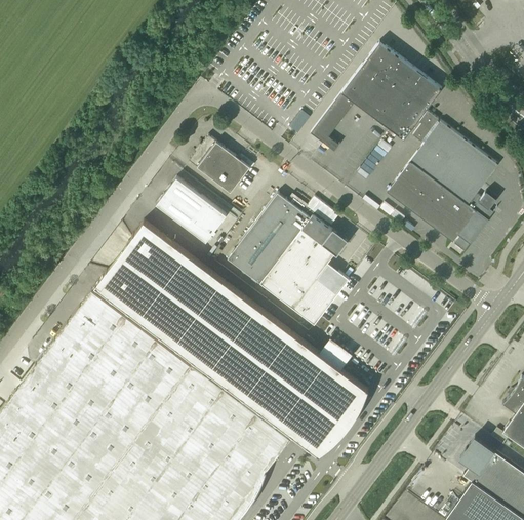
[(326,114),(339,124),(354,105),(403,142),(441,92),(385,49),(383,52),(376,47),(326,114)]
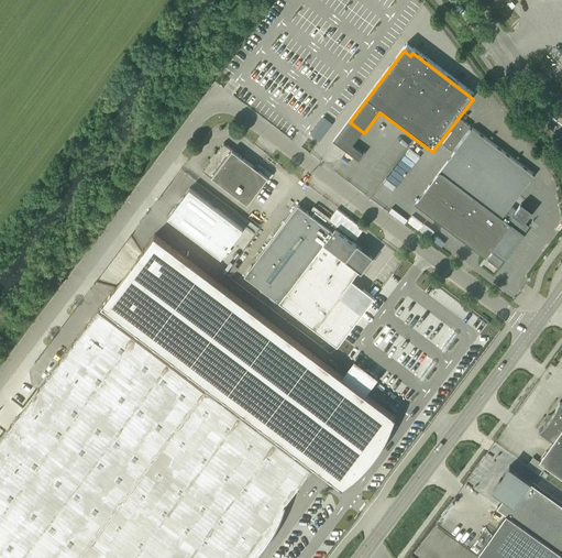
[(458,122),(451,131),(449,134),(451,137),(441,149),(451,155),(452,154),(454,155),(414,209),(484,262),(491,254),(493,255),(489,261),(499,269),(528,231),(524,228),(531,217),(520,208),(515,216),(509,211),(533,181),(471,133),(470,134),(467,133),(469,131),(458,122)]
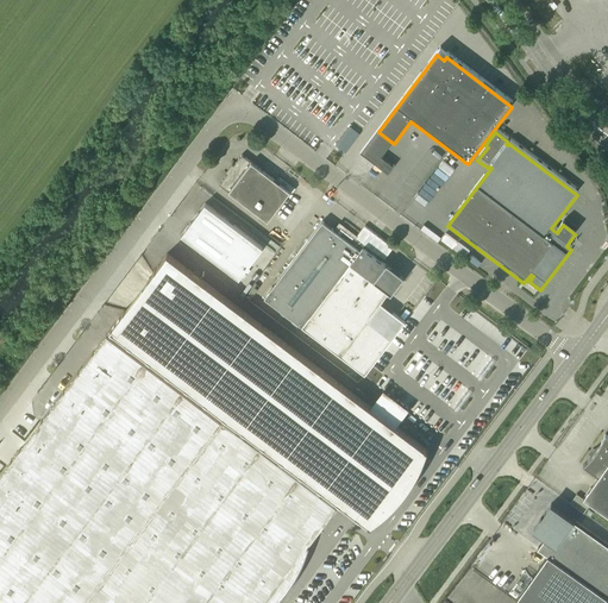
[(218,189),(267,226),(288,198),(240,161),(218,189)]
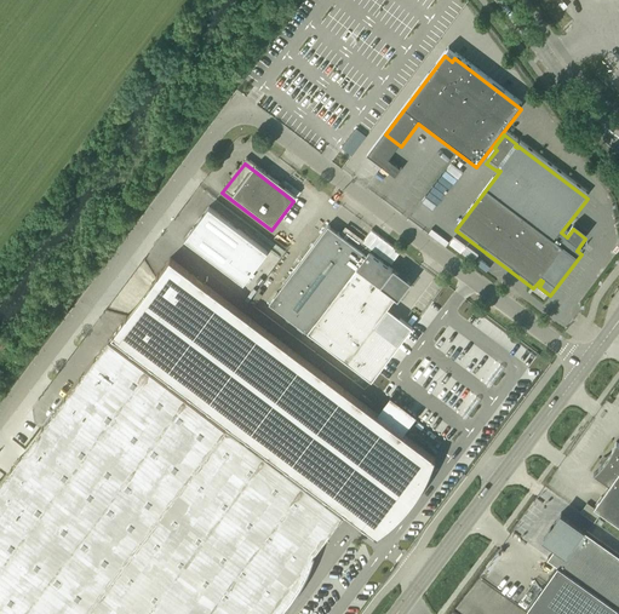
[(207,212),(190,235),(183,245),(242,288),(250,279),(267,257),(228,228),(207,212)]
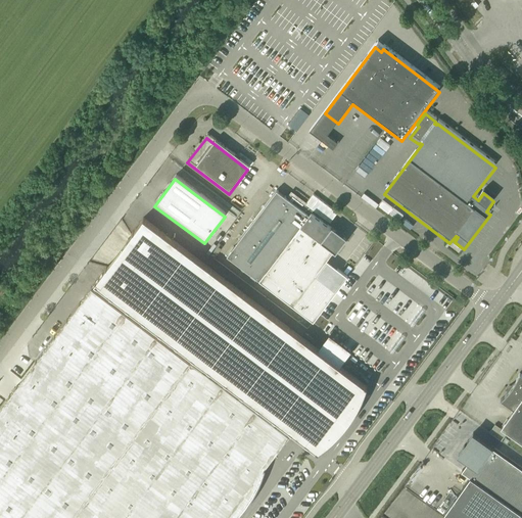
[(270,203),(226,261),(258,285),(312,326),(329,303),(307,287),(332,255),(333,256),(338,249),(343,242),(337,238),(330,233),(311,218),(312,216),(303,209),(305,206),(301,202),(299,206),(291,200),(288,204),(276,195),(270,203)]
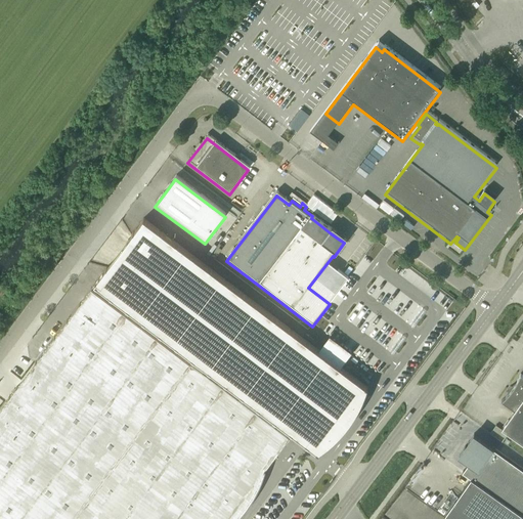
[(242,518),(245,515),(252,504),(259,490),(261,485),(263,479),(265,474),(264,474),(289,441),(292,438),(317,458),(320,455),(324,452),(328,449),(334,445),(335,444),(339,439),(340,438),(345,433),(345,432),(349,426),(350,425),(354,420),(355,419),(358,413),(358,412),(361,404),(363,400),(365,396),(366,392),(142,223),(130,240),(105,272),(90,292),(33,368),(16,391),(7,402),(0,412),(0,518),(242,518)]
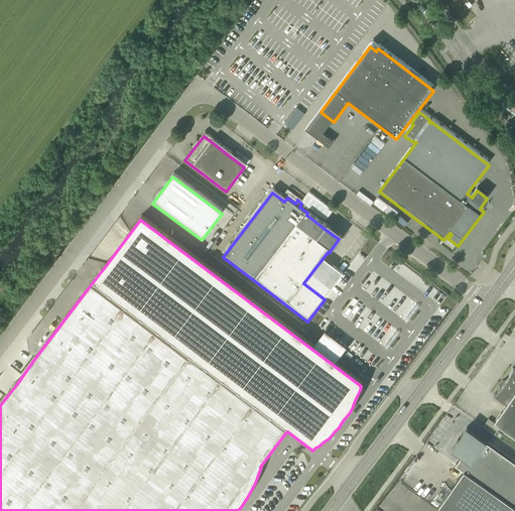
[(221,237),(207,256),(210,259),(220,245),(221,245),(225,240),(221,237)]
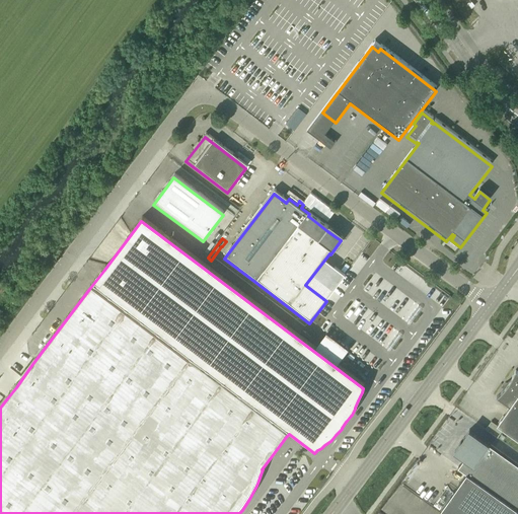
[(498,399),(496,401),(509,411),(496,429),(504,435),(512,441),(517,445),(517,377),(515,375),(514,375),(513,378),(512,381),(510,383),(508,386),(506,389),(504,391),(502,394),(500,396),(498,399)]
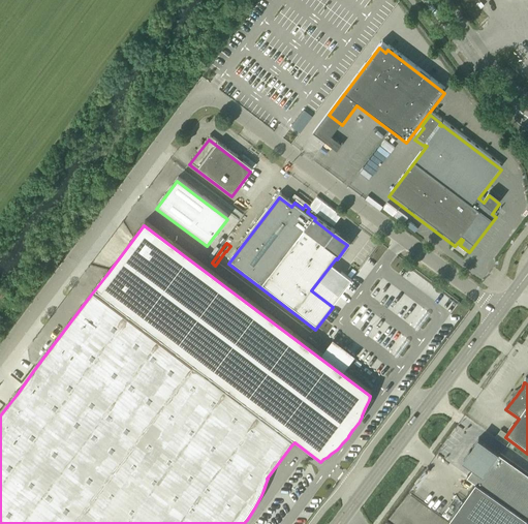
[(527,523),(527,479),(496,457),(488,451),(486,453),(478,447),(470,457),(469,459),(471,470),(472,471),(466,481),(474,487),(448,523),(527,523)]
